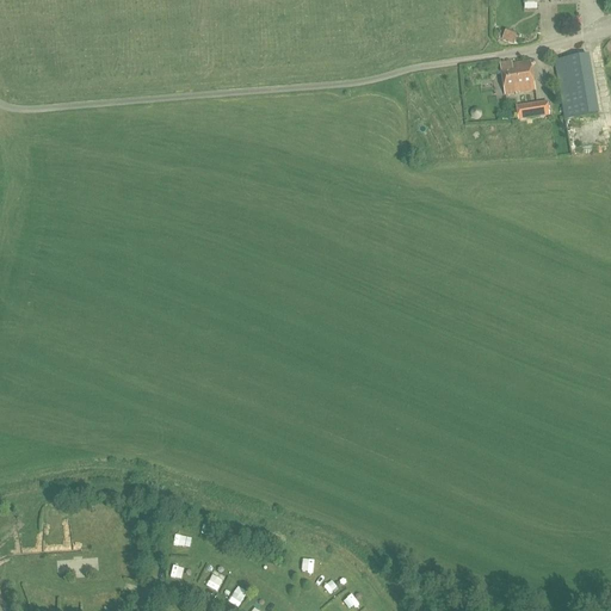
[(501,39),(513,45),(518,35),(506,29),(501,39)]
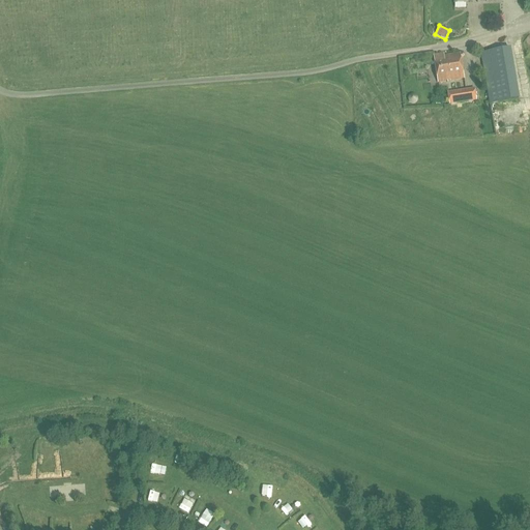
[(491,104),(491,108),(501,106),(501,102),(520,99),(511,48),(481,53),(490,104),(491,104)]
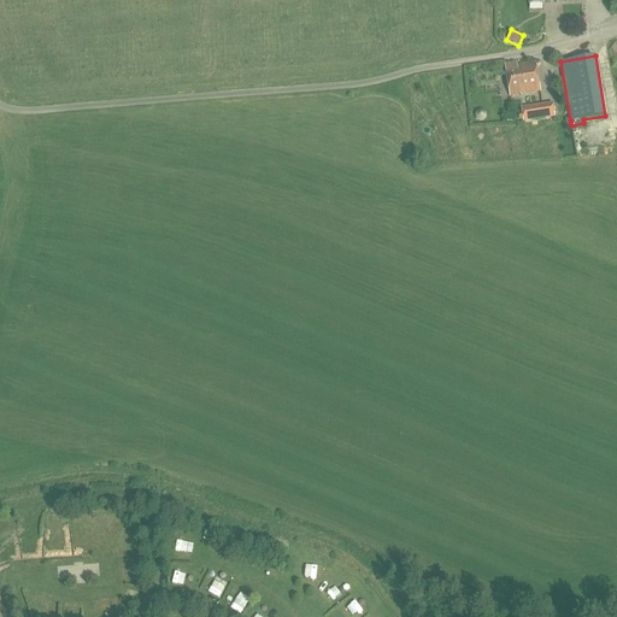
[(505,64),(510,97),(540,92),(535,62),(516,65),(516,63),(505,64)]
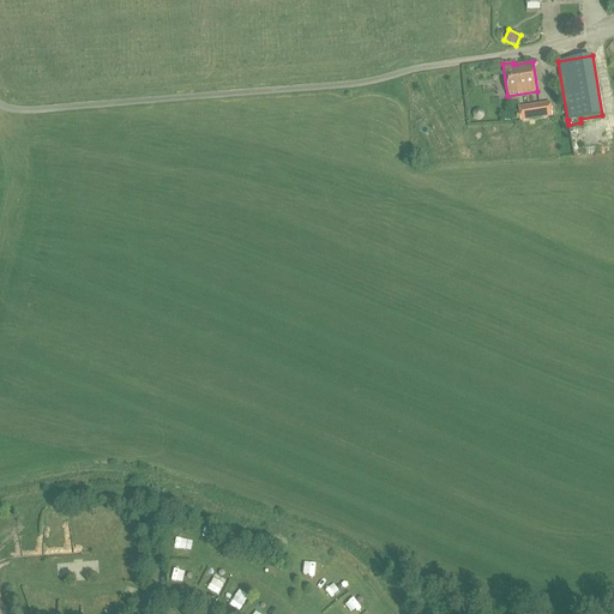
[(518,107),(521,121),(552,116),(549,102),(518,107)]
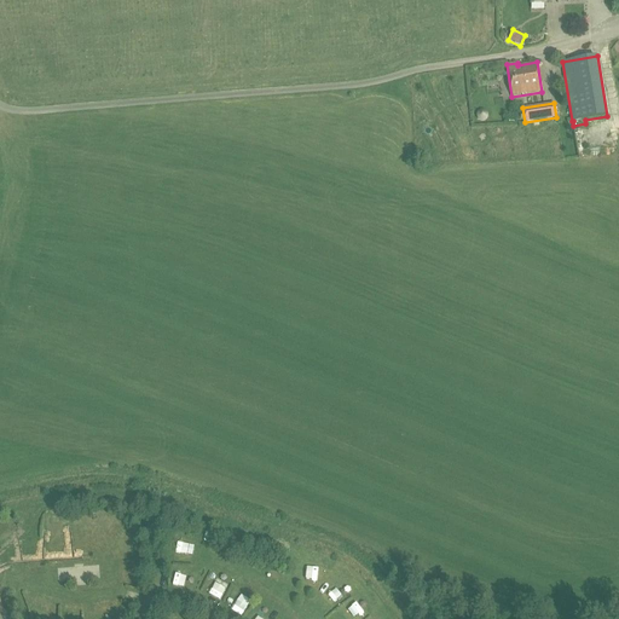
[(36,502),(38,533),(47,533),(45,502),(36,502)]
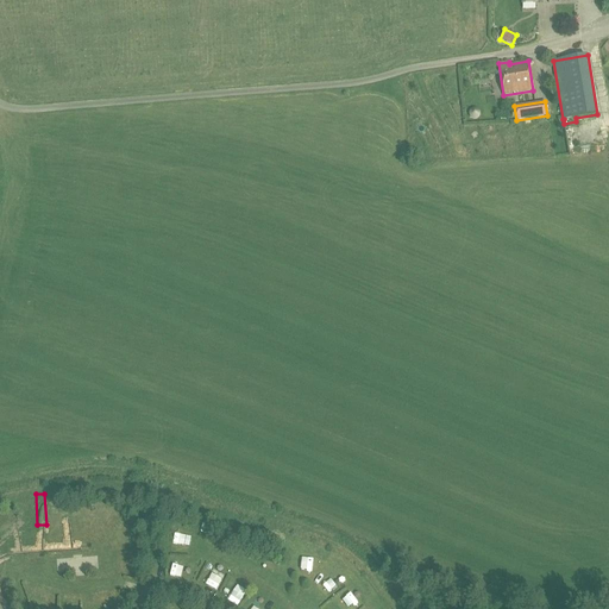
[(94,502),(95,515),(108,514),(107,502),(94,502)]
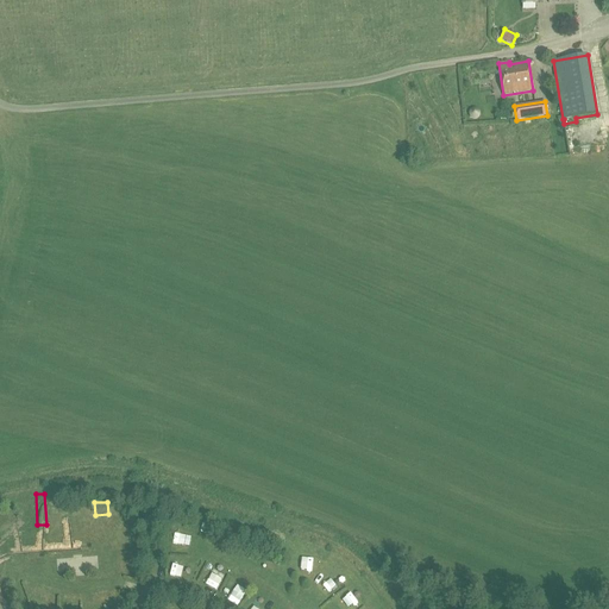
[(127,537),(138,533),(133,521),(123,525),(127,537)]
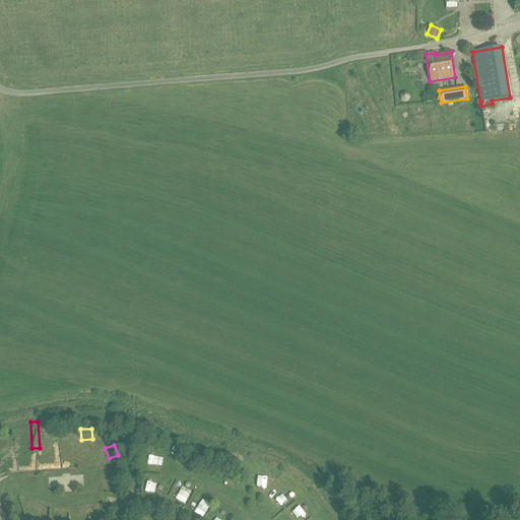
[(150,466),(160,471),(168,457),(157,452),(150,466)]
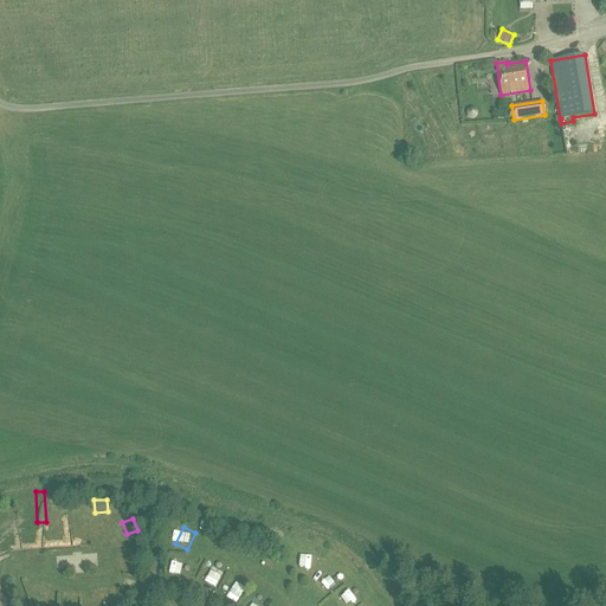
[(180,553),(179,567),(192,568),(193,554),(180,553)]
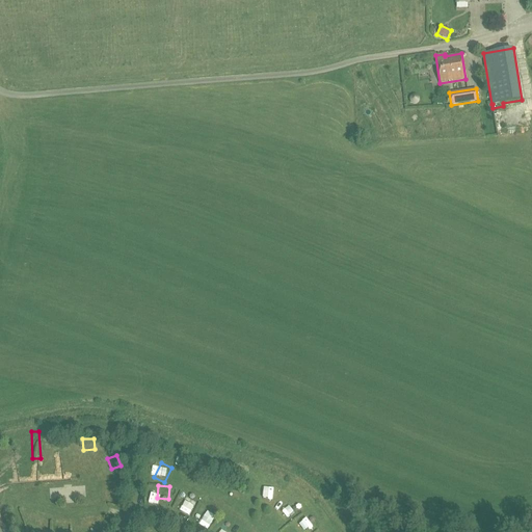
[(192,513),(195,503),(183,500),(181,511),(192,513)]
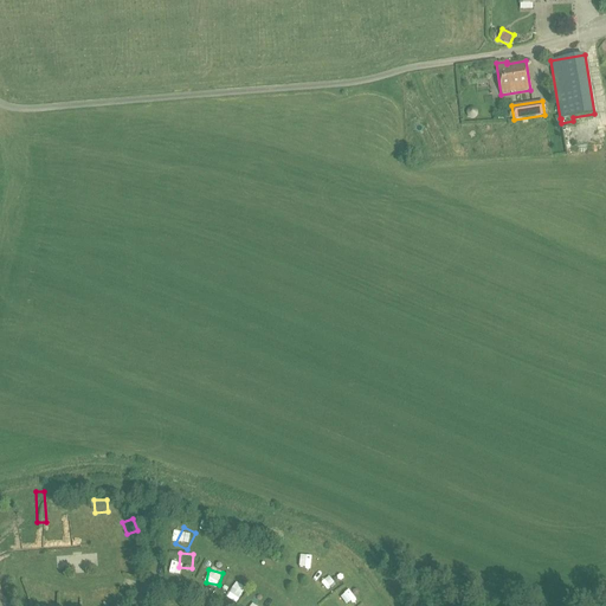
[(324,603),(334,593),(324,582),(315,592),(324,603)]
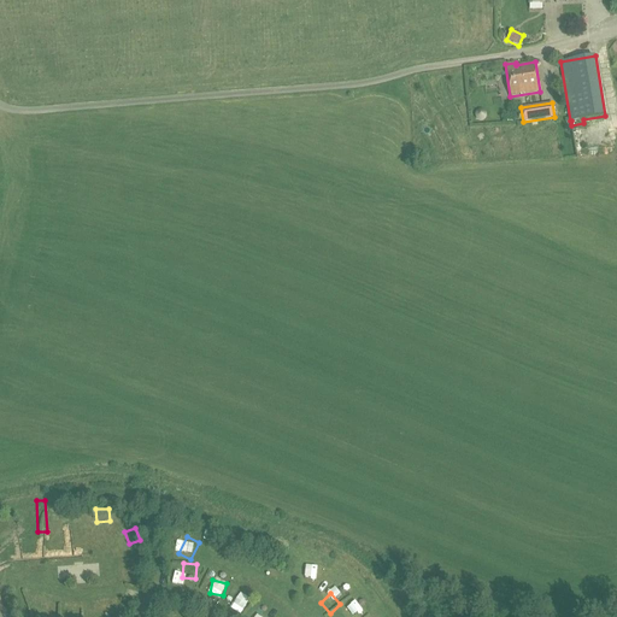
[(235,594),(228,605),(240,611),(246,600),(235,594)]
